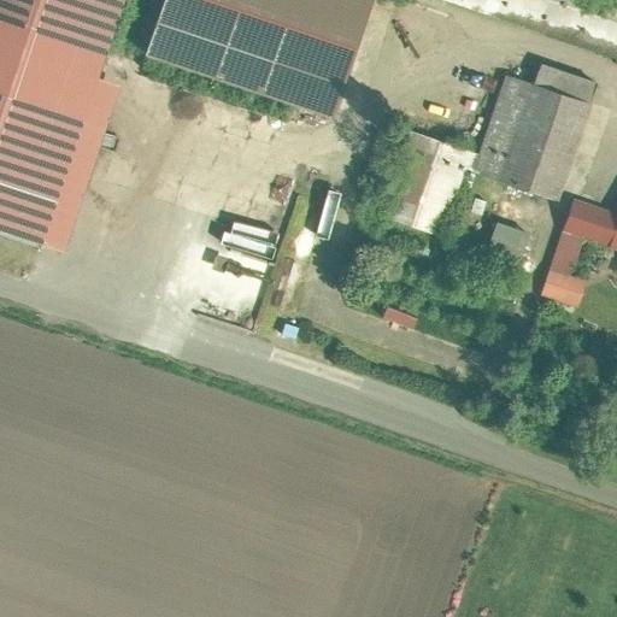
[(118,0),(0,0),(0,229),(63,250),(116,87),(93,80),(118,0)]
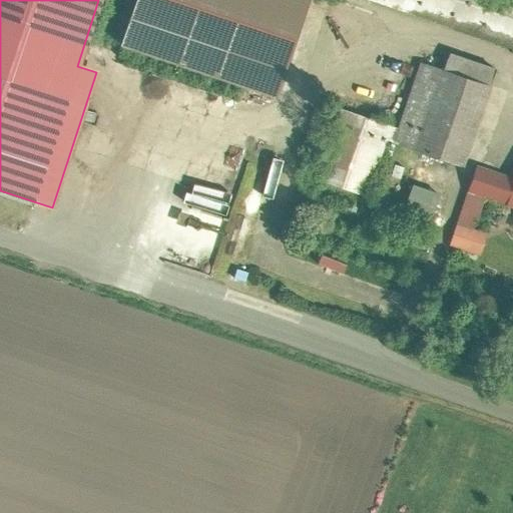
[(299,0),(131,0),(117,45),(269,94),(299,0)]
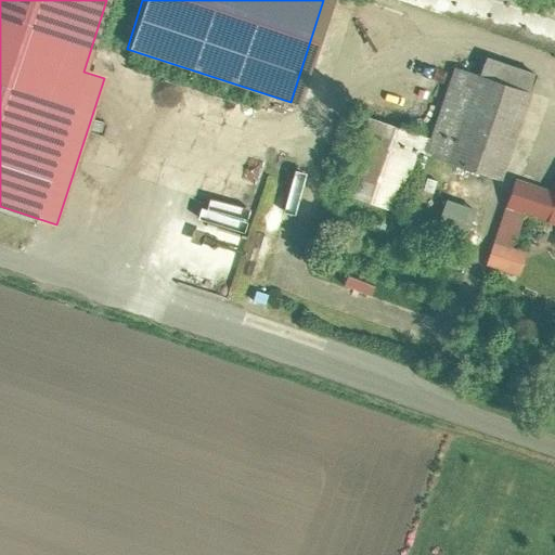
[(500,14),(514,24),(519,16),(514,13),(517,8),(508,1),(500,14)]
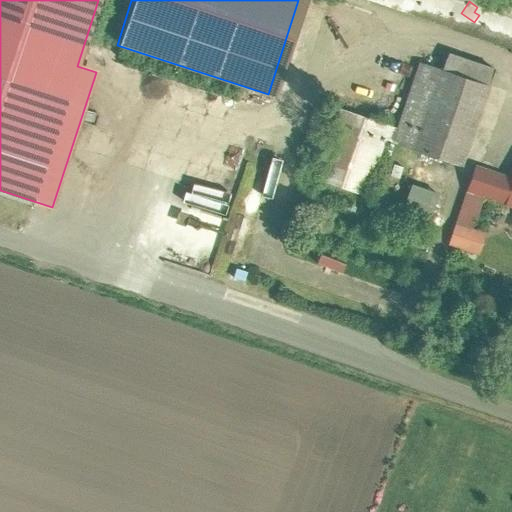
[(376,197),(392,145),(458,166),(490,68),(448,54),(442,70),(419,63),(397,127),(337,107),(314,177),(376,197)]
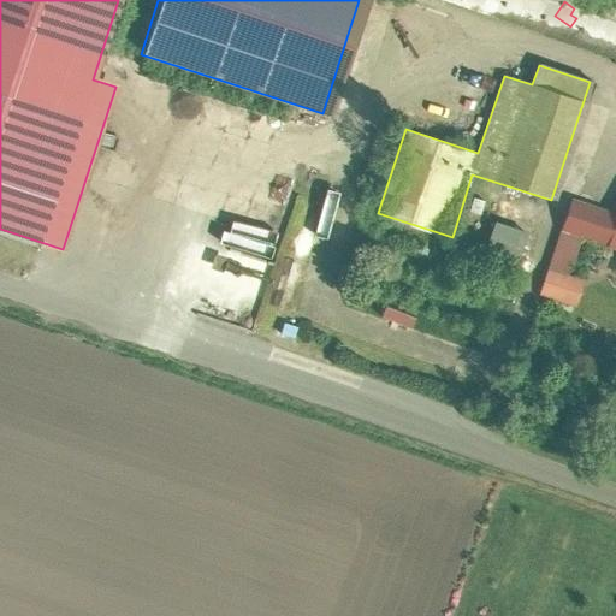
[(580,236),(615,248),(615,270),(614,278),(615,278),(615,212),(570,197),(560,230),(544,280),(563,288),(580,236)]
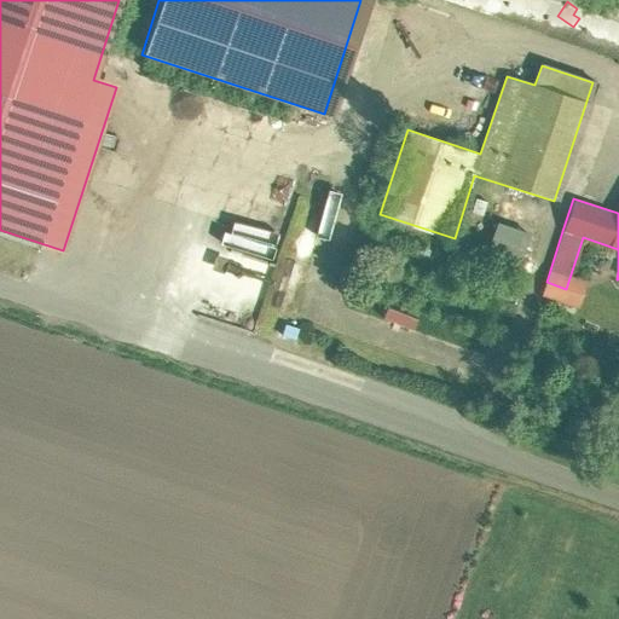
[(530,235),(496,224),(489,247),(522,258),(530,235)]
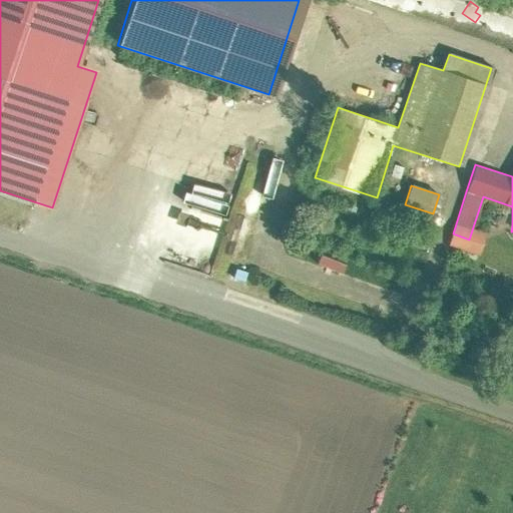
[(328,253),(326,265),(351,272),(354,261),(328,253)]
